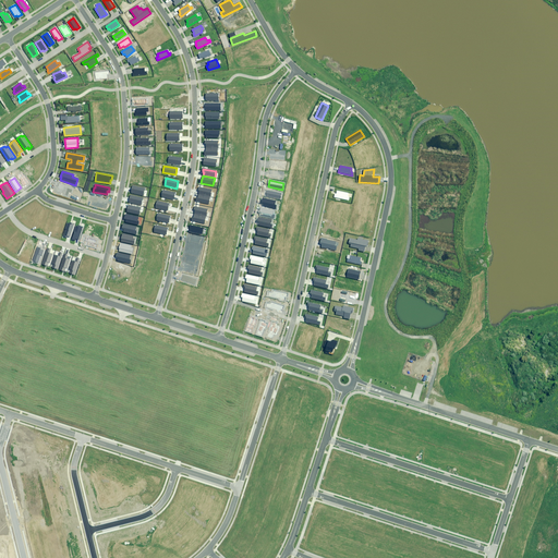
[(145,187),(132,185),(131,193),(143,195),(145,187)]
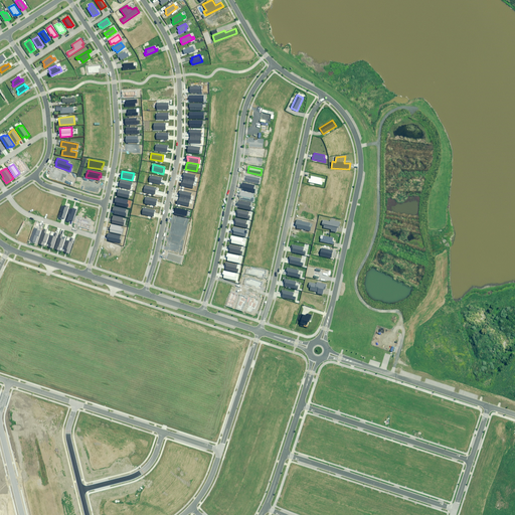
[(184,176),(183,179),(194,181),(195,175),(184,173),(183,176),(184,176)]
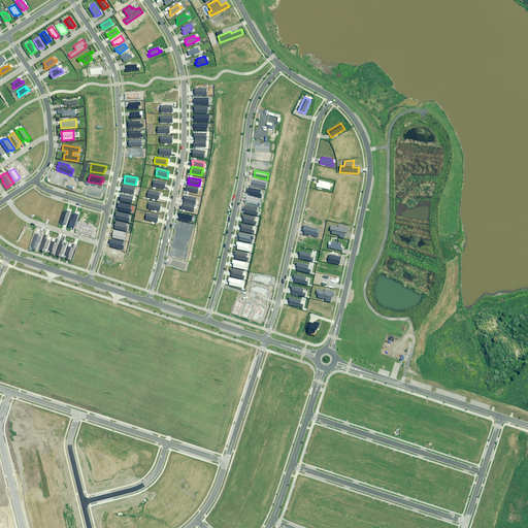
[(166,183),(155,179),(153,187),(164,189),(166,183)]
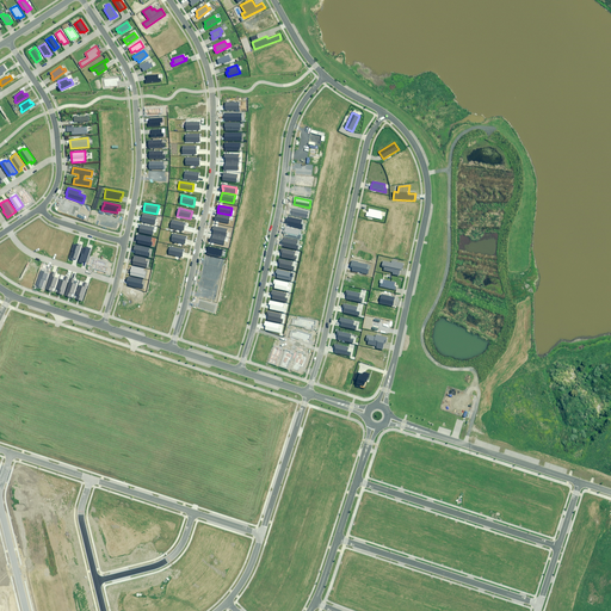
[(366,213),(365,216),(382,220),(383,216),(381,216),(382,211),(369,209),(368,213),(366,213)]
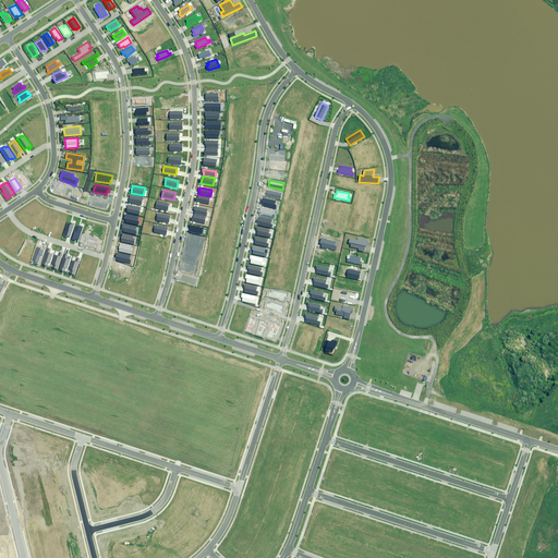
[(196,202),(209,204),(210,196),(198,194),(198,197),(197,197),(196,202)]
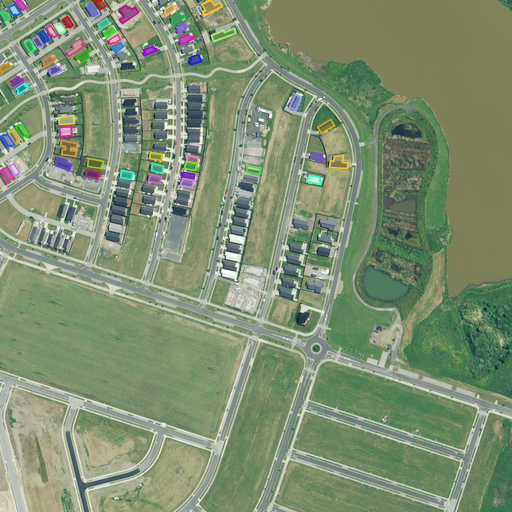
[(131,181),(120,179),(118,186),(129,188),(131,181)]
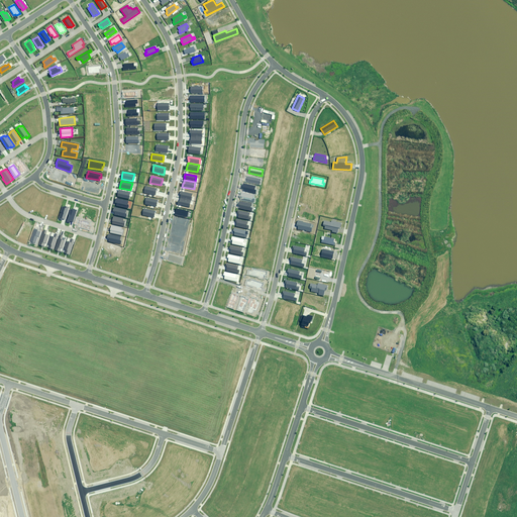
[(255,186),(243,183),(241,189),(242,189),(242,191),(255,194),(256,190),(254,190),(255,186)]
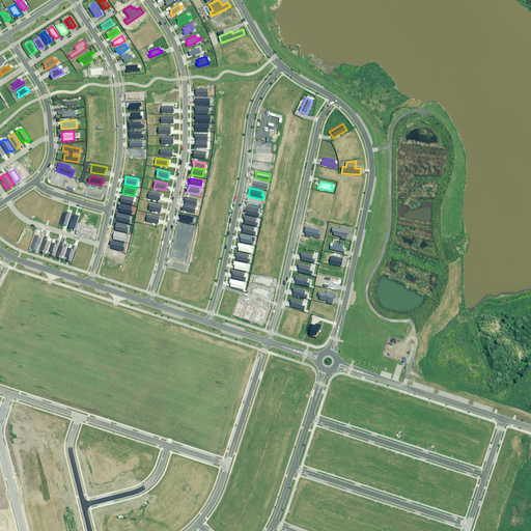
[(161,194),(149,192),(148,197),(160,200),(161,194)]
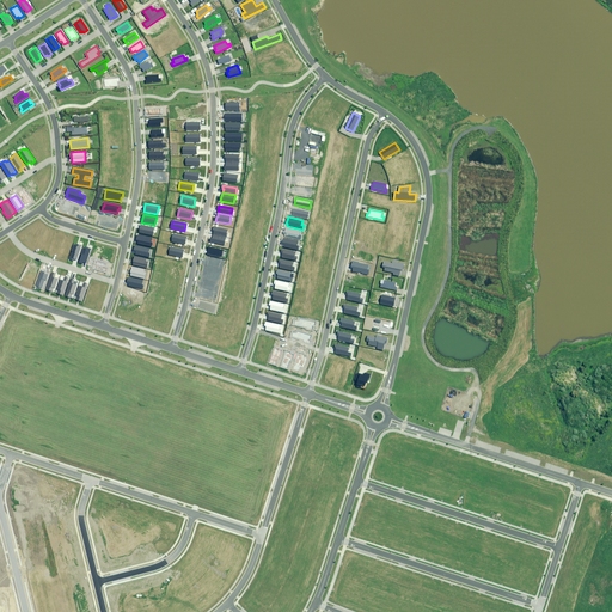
[(154,227),(141,225),(139,232),(152,236),(154,227)]
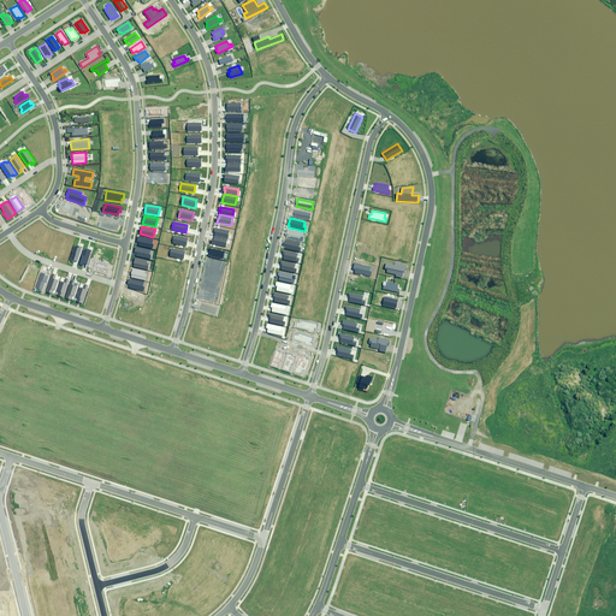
[(215,232),(214,236),(227,238),(229,231),(214,229),(214,232),(215,232)]
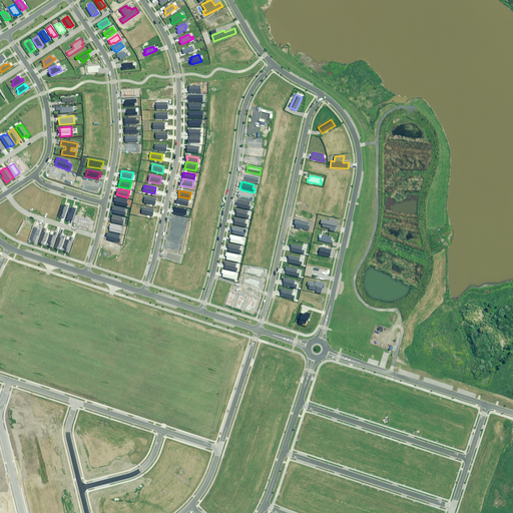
[(251,193),(239,191),(238,197),(251,200),(252,197),(251,196),(251,193)]
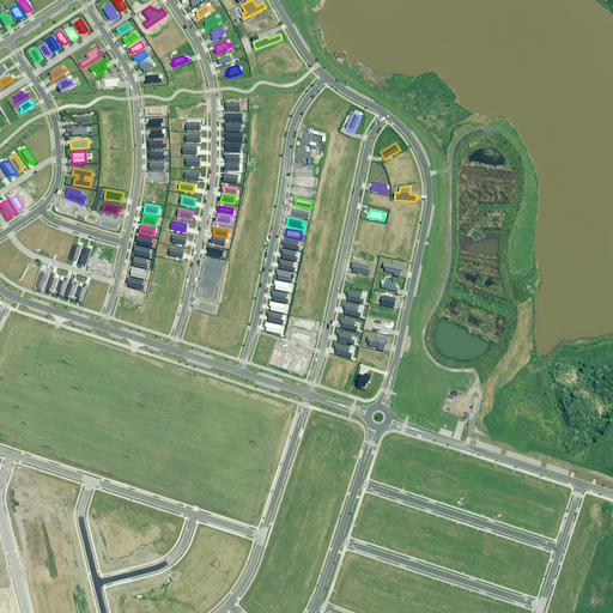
[(152,238),(138,235),(137,241),(138,241),(138,244),(152,247),(153,243),(151,243),(152,238)]
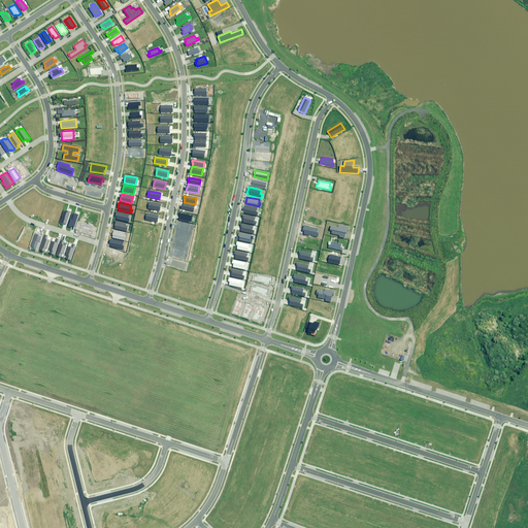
[(161,205),(150,202),(147,208),(160,211),(161,205)]
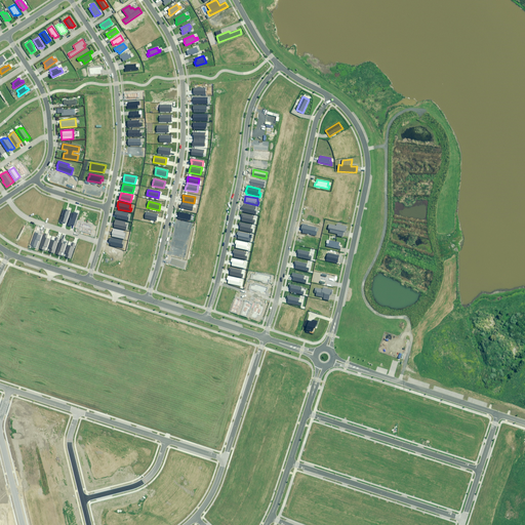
[(180,208),(192,210),(194,203),(183,201),(182,204),(180,208)]
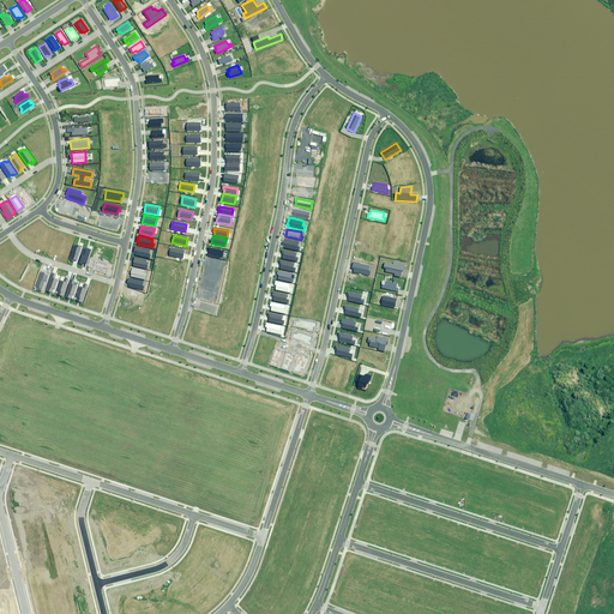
[(299,242),(284,239),(282,247),(299,251),(300,246),(298,246),(299,242)]
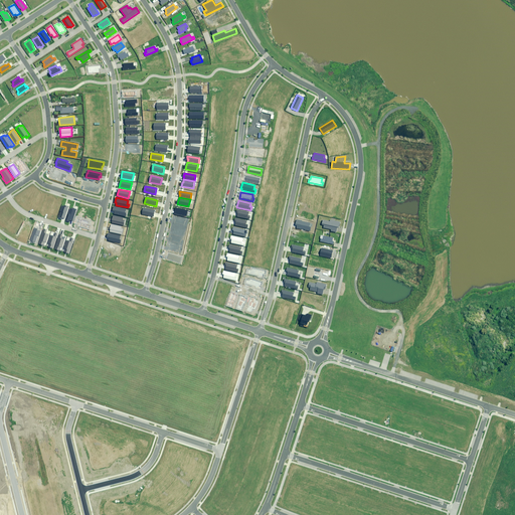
[(68,207),(64,205),(64,206),(62,206),(60,211),(58,218),(61,219),(62,217),(64,218),(68,207)]
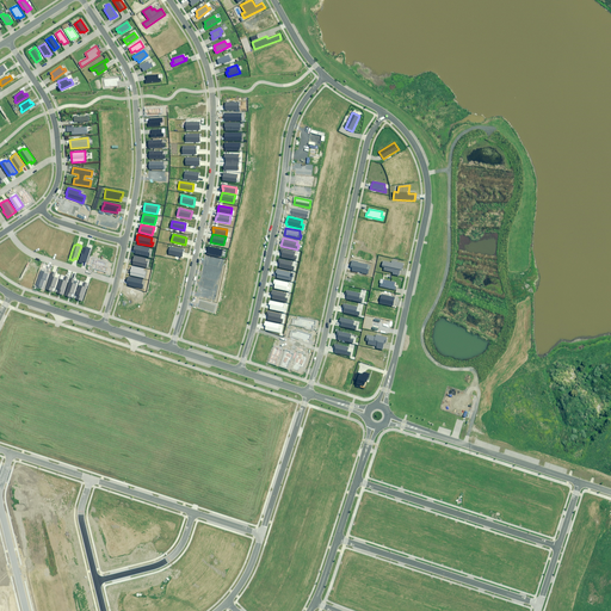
[(149,248),(135,245),(134,251),(136,251),(135,254),(149,257),(150,253),(148,252),(149,248)]
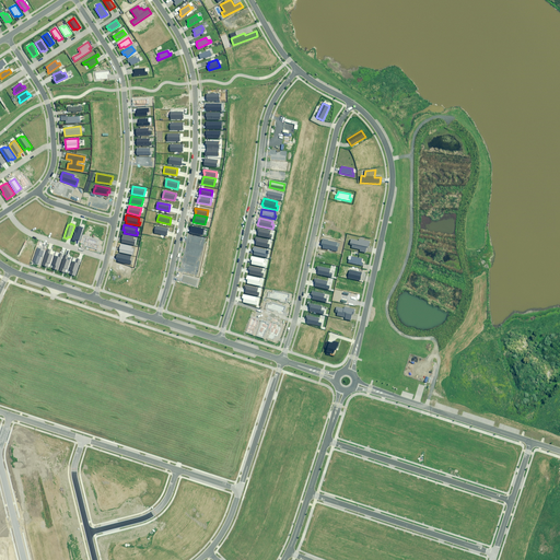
[(74,233),(72,241),(76,242),(77,240),(79,241),(83,228),(77,225),(77,228),(76,228),(74,233)]
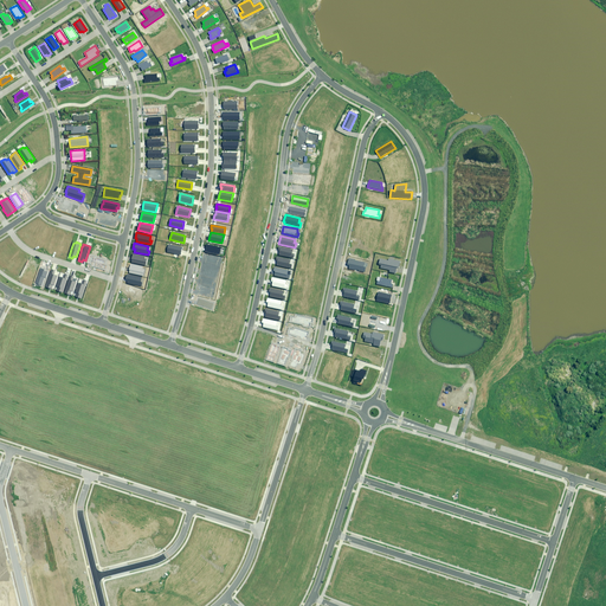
[(181,247),(169,245),(167,252),(180,255),(181,247)]
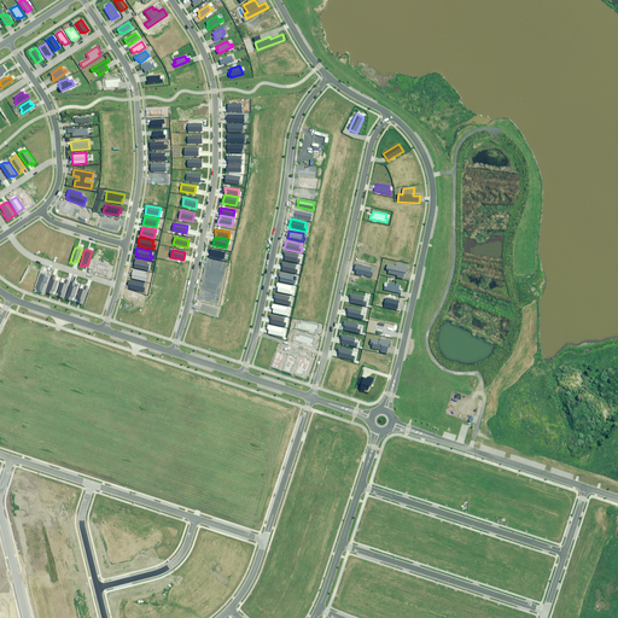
[(225,252),(210,250),(209,257),(221,260),(221,258),(223,260),(225,252)]
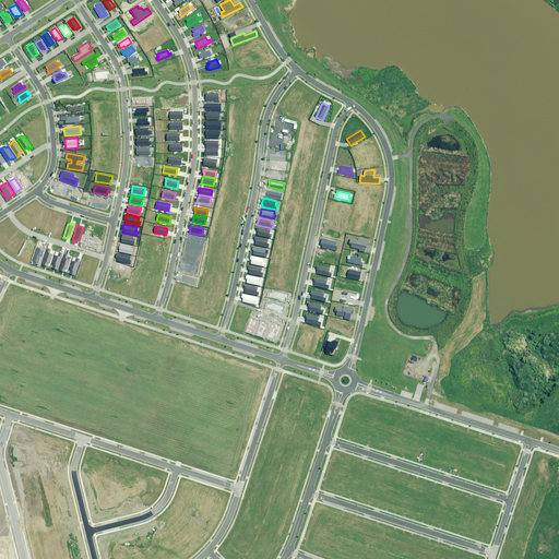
[(271,230),(257,227),(257,230),(258,232),(257,235),(271,238),(272,234),(270,234),(271,230)]
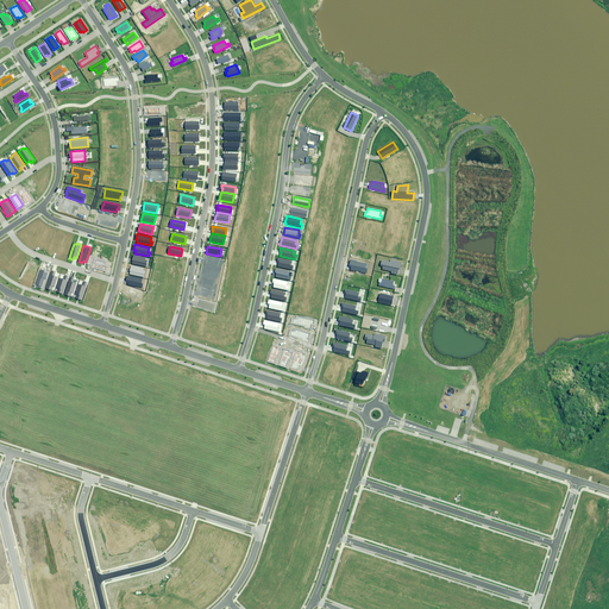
[(146,258),(132,256),(131,261),(133,261),(132,264),(146,267),(148,263),(145,263),(146,258)]
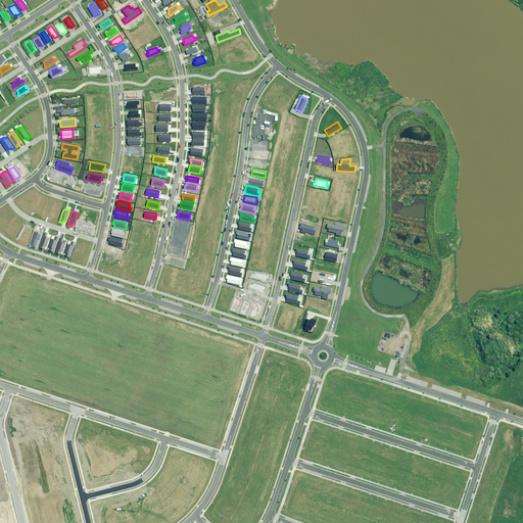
[(251,225),(238,222),(238,225),(239,226),(239,229),(251,232),(251,228),(250,228),(251,225)]
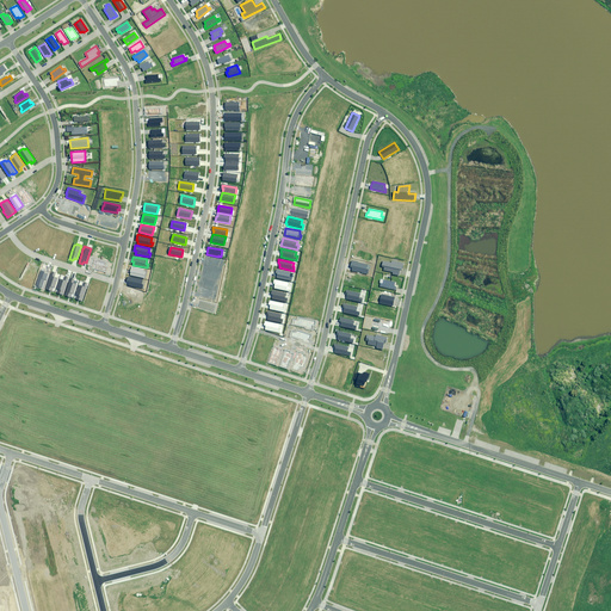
[(370,265),(352,260),(351,267),(352,267),(352,271),(368,275),(370,265)]
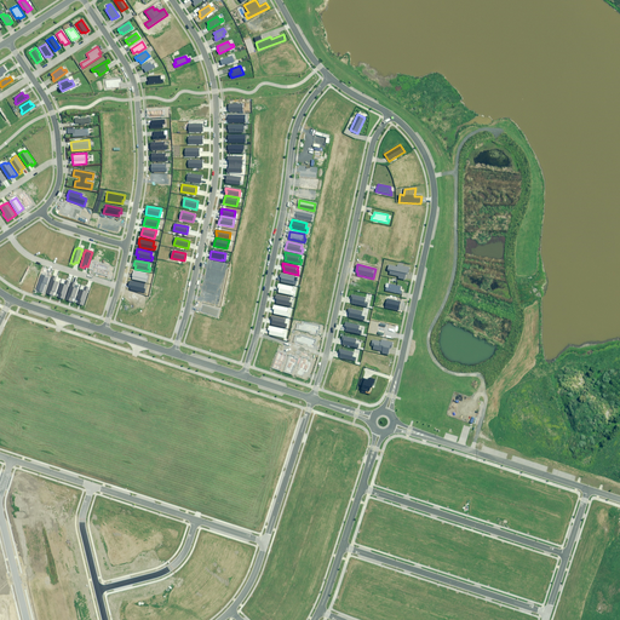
[(397,267),(389,265),(388,270),(390,271),(389,274),(400,276),(399,277),(405,280),(406,274),(408,274),(409,268),(397,264),(397,267)]
